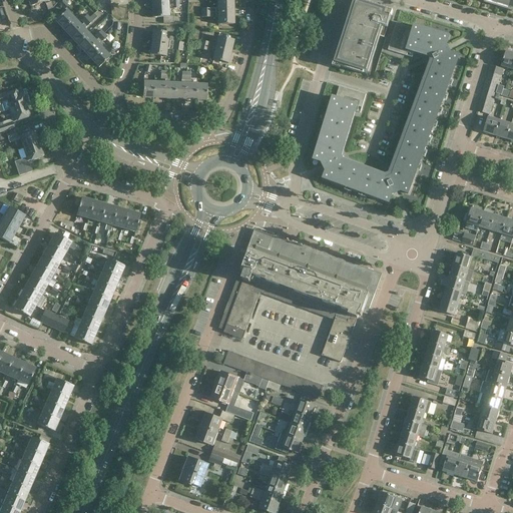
[(63,0),(63,1),(59,4),(65,9),(68,6),(67,6),(70,3),(67,0),(63,0)]
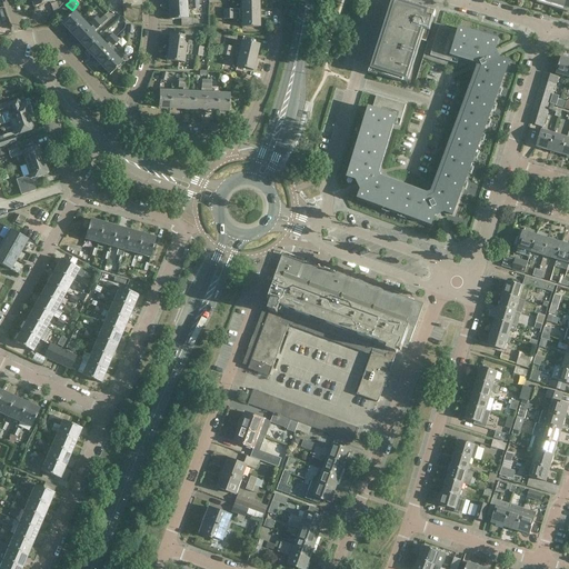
[(398,0),(391,0),(368,73),(369,73),(370,71),(407,83),(421,40),(426,41),(436,11),(398,0)]
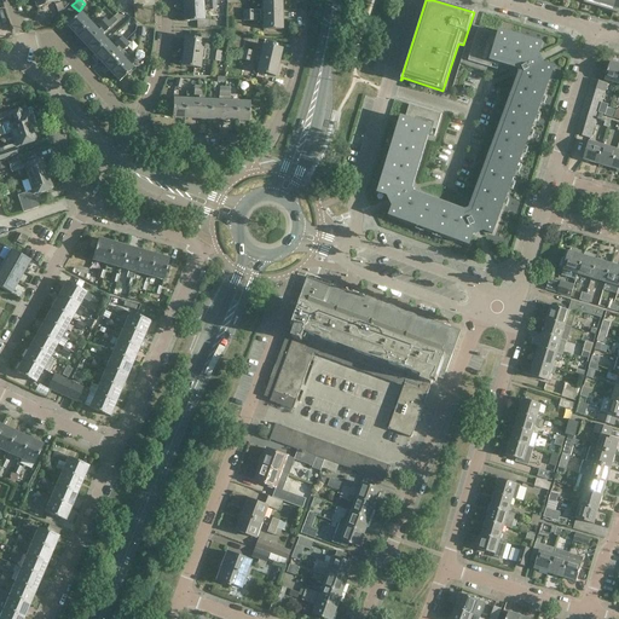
[(601,0),(600,6),(605,7),(605,10),(611,12),(612,10),(613,10),(615,0),(601,0)]
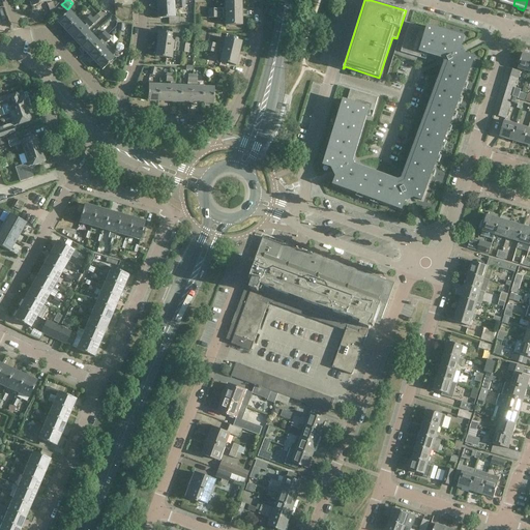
[(223,8),(218,8),(218,13),(223,13),(240,12),(240,1),(225,1),(225,8),(223,8)]
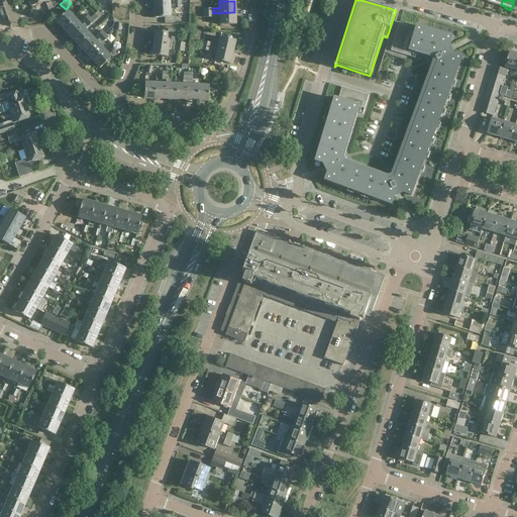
[(170,17),(169,5),(153,6),(154,18),(170,17)]
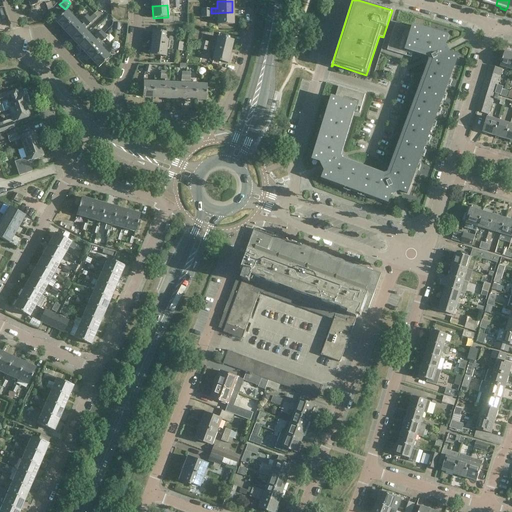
[(62,29),(73,18),(66,10),(55,21),(62,29)]
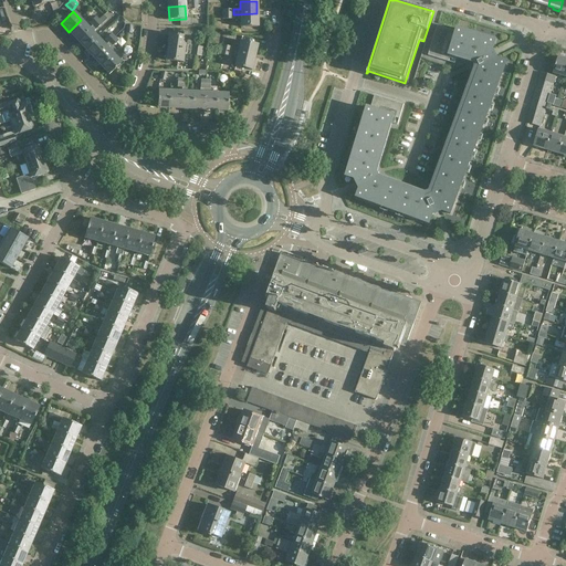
[(238,14),(233,14),(233,19),(238,19),(240,19),(241,28),(258,27),(257,13),(238,14)]
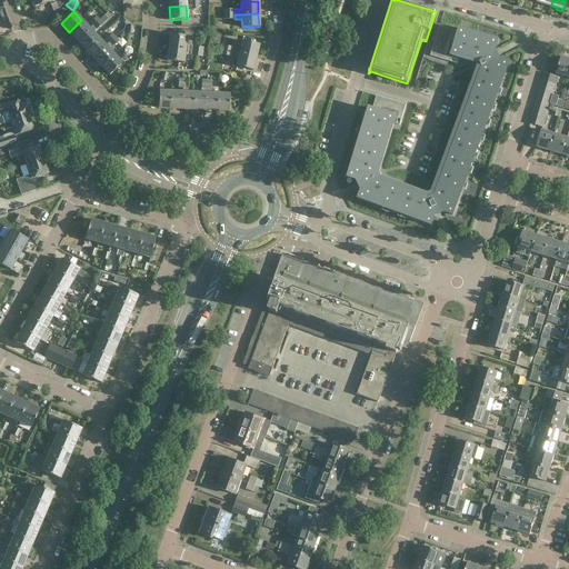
[(89,23),(92,27),(99,20),(96,17),(89,23)]
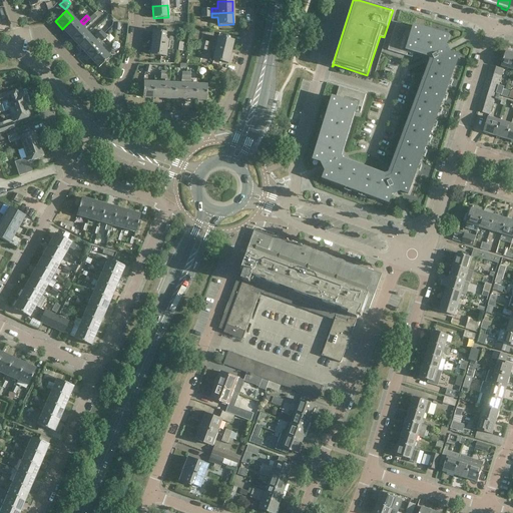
[(62,29),(70,36),(80,26),(73,18),(62,29)]
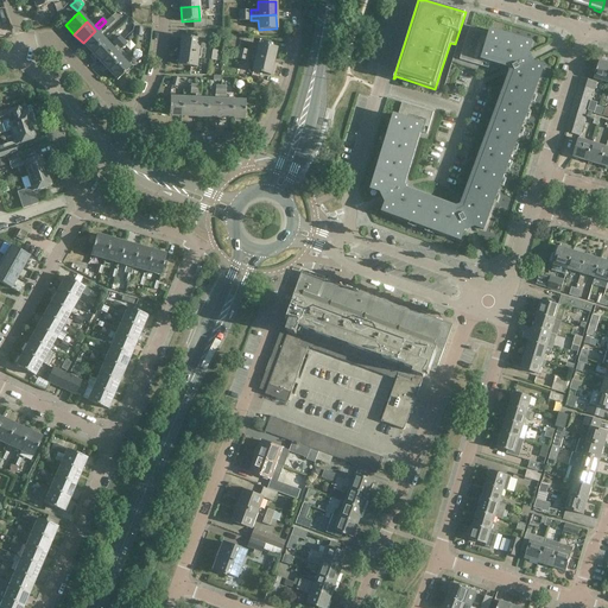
[(109,26),(106,21),(99,29),(102,32),(109,26)]
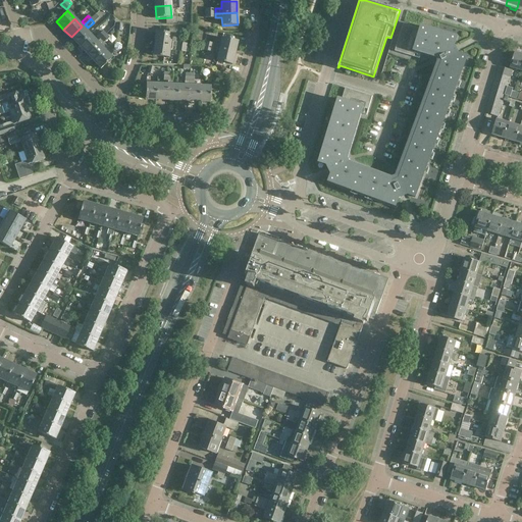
[(429,32),(403,23),(395,51),(419,58),(421,53),(436,58),(438,61),(396,176),(393,177),(349,162),(348,158),(361,113),(366,115),(372,96),(345,88),(338,109),(335,108),(321,155),(322,156),(335,183),(335,185),(388,204),(388,203),(400,198),(417,190),(418,190),(464,64),(463,64),(458,53),(450,36),(450,35),(430,29),(429,32)]
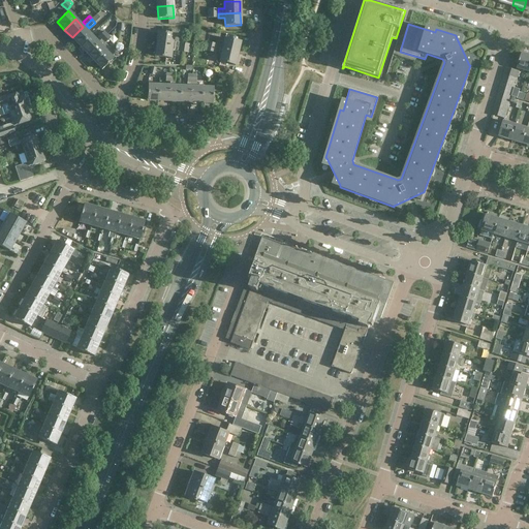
[(83,27),(72,37),(80,45),(91,35),(86,30),(89,28),(86,25),(83,27)]
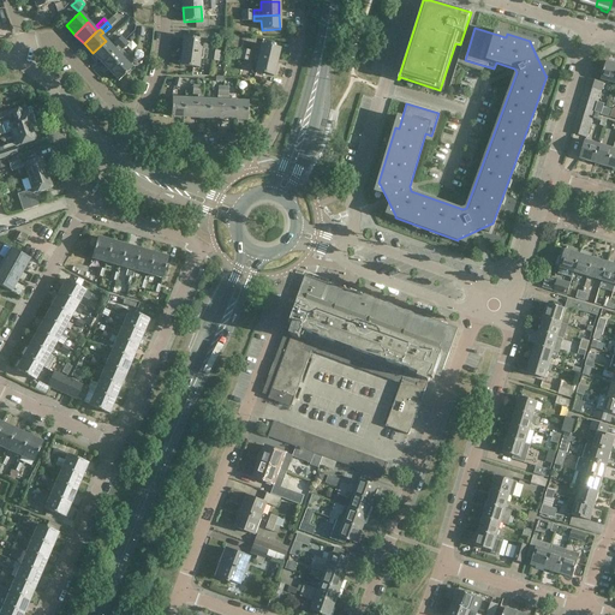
[(120,36),(113,43),(117,47),(124,41),(120,36)]
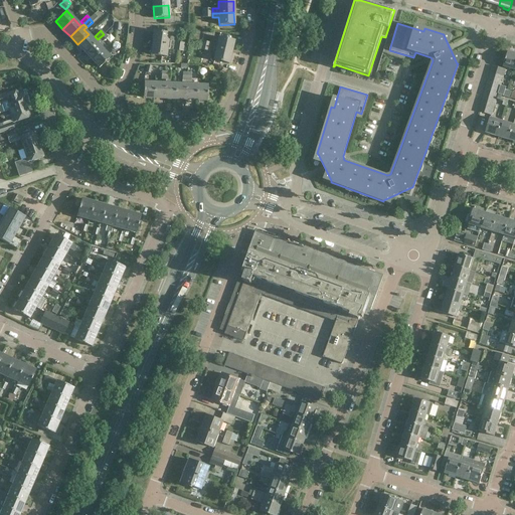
[(161,32),(154,31),(152,43),(160,44),(161,32)]
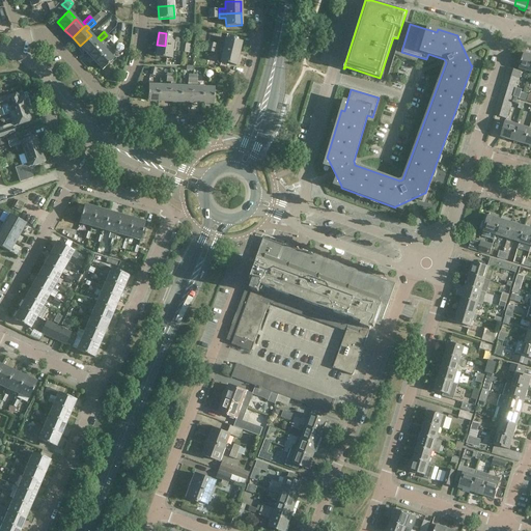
[(166,33),(165,46),(175,47),(179,48),(180,43),(175,42),(173,42),(174,34),(166,33)]
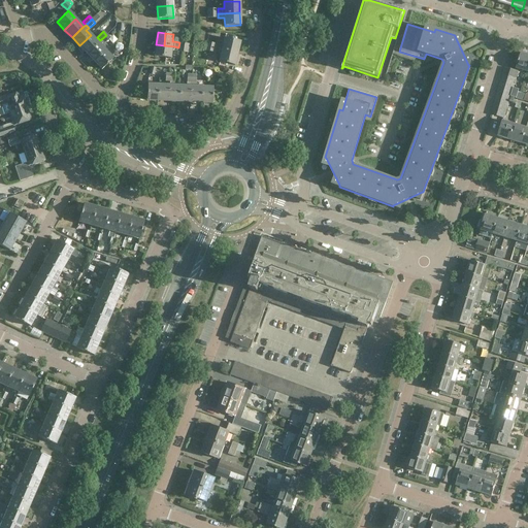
[(79,45),(87,54),(98,42),(91,35),(79,45)]
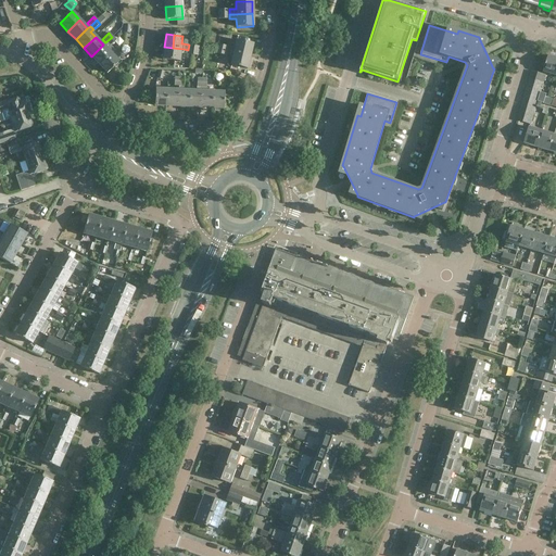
[(109,46),(115,40),(112,37),(105,42),(109,46)]
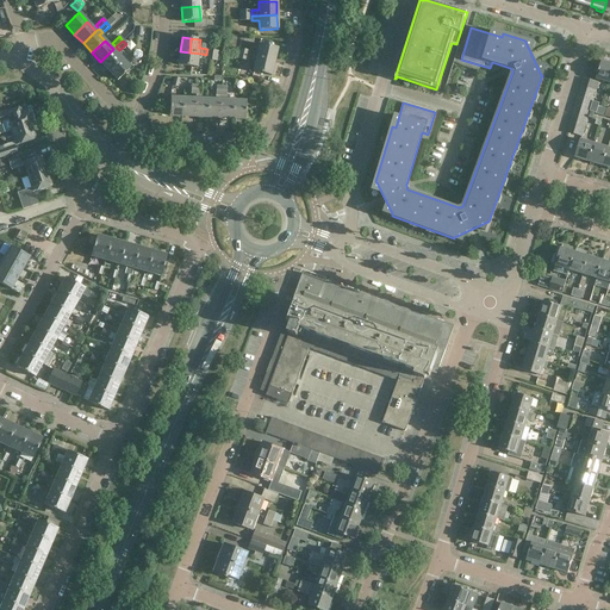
[(250,50),(249,56),(254,57),(274,62),(277,48),(260,44),(257,53),(255,51),(250,50)]
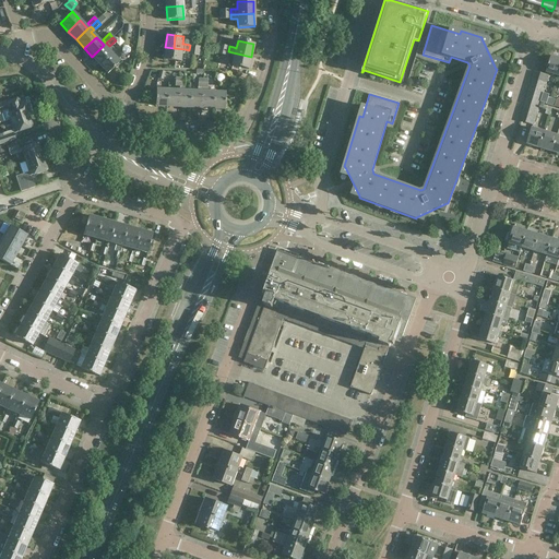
[(104,45),(92,57),(99,64),(111,54),(114,51),(109,46),(106,43),(104,45)]
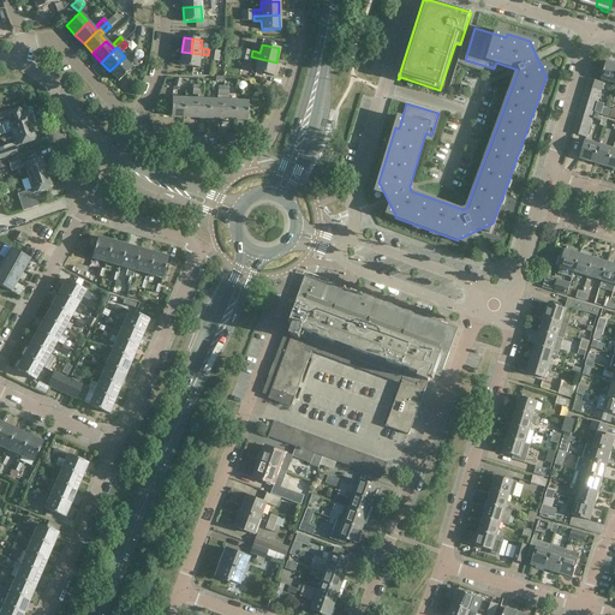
[(181,52),(180,66),(189,67),(191,53),(181,52)]
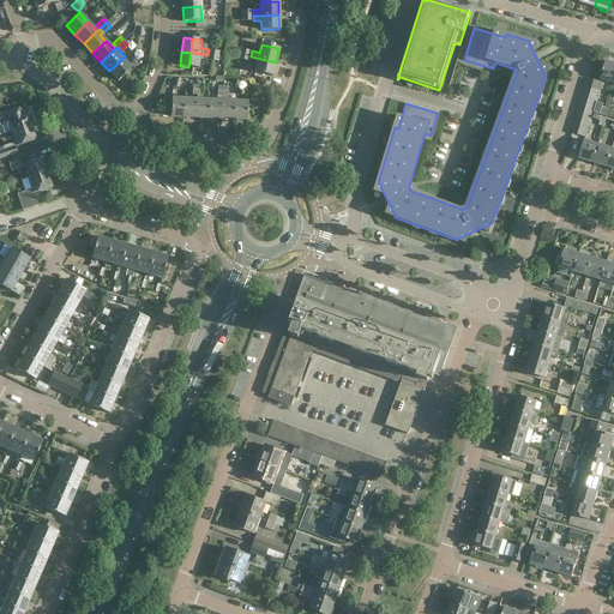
[(191,53),(188,67),(197,68),(198,59),(202,60),(208,60),(208,55),(203,54),(191,53)]
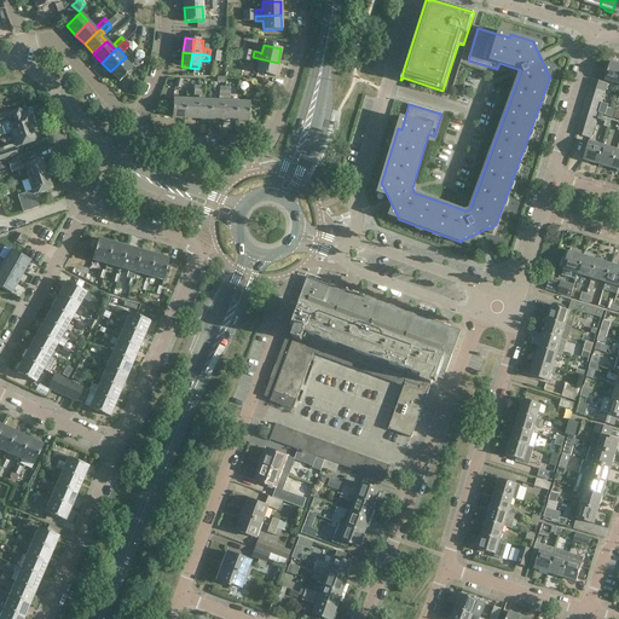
[(278,63),(258,58),(256,63),(259,64),(256,73),(275,76),(278,63)]
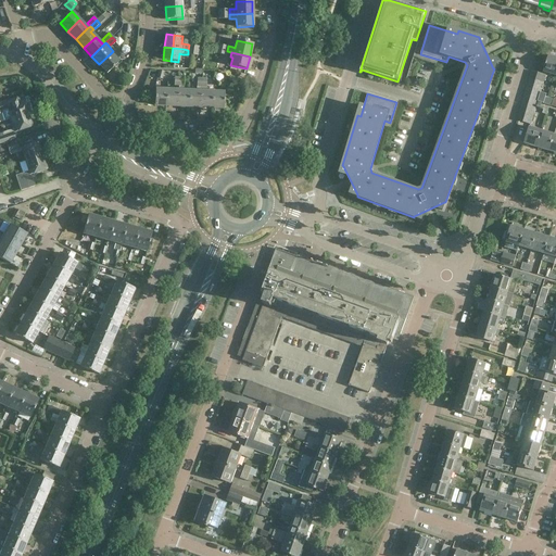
[(111,53),(99,64),(106,73),(118,62),(111,53)]
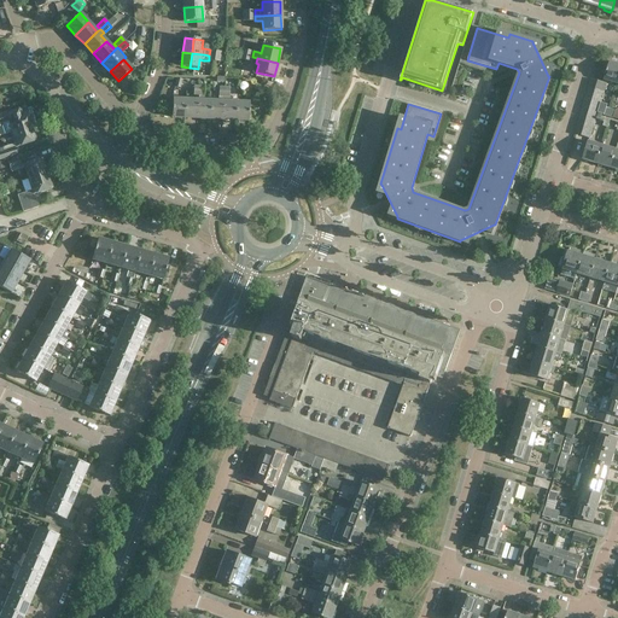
[(604,80),(617,85),(617,82),(617,64),(610,62),(604,80)]
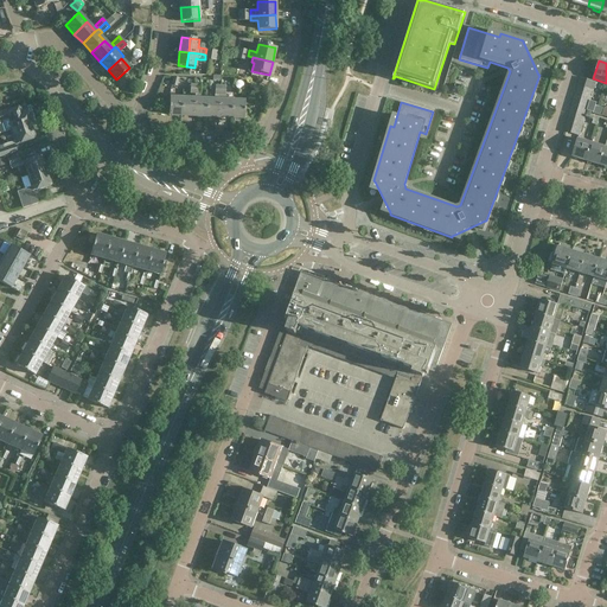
[(579,85),(593,90),(595,82),(581,77),(579,85)]
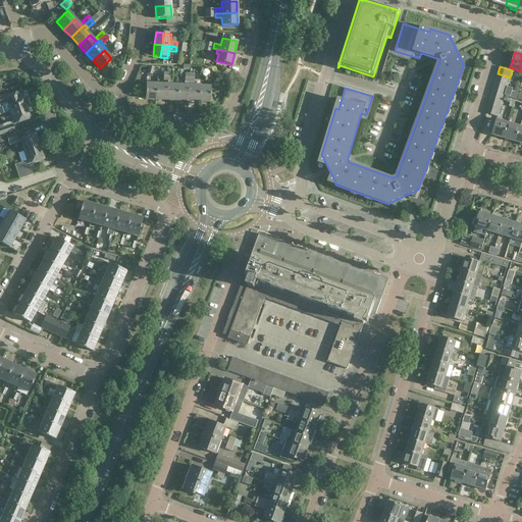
[(226,75),(222,73),(216,71),(214,75),(220,77),(219,81),(223,82),(226,75)]
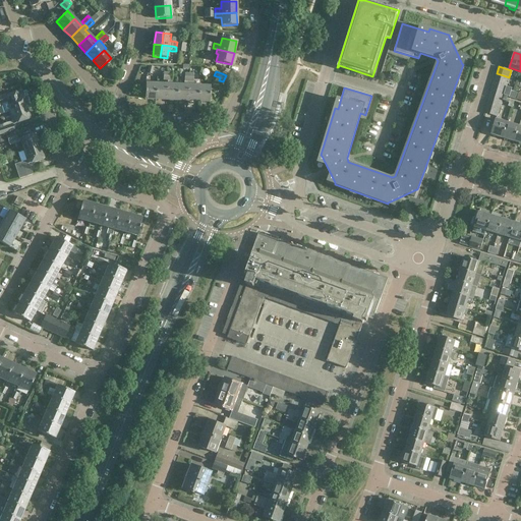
[(509,77),(497,73),(495,79),(507,83),(509,77)]
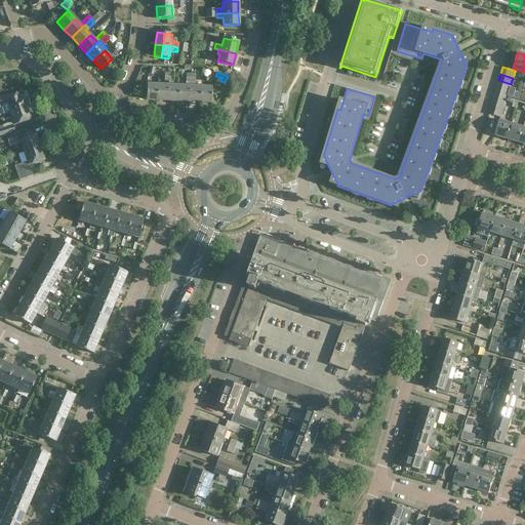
[(509,89),(511,84),(498,80),(496,86),(509,89)]
